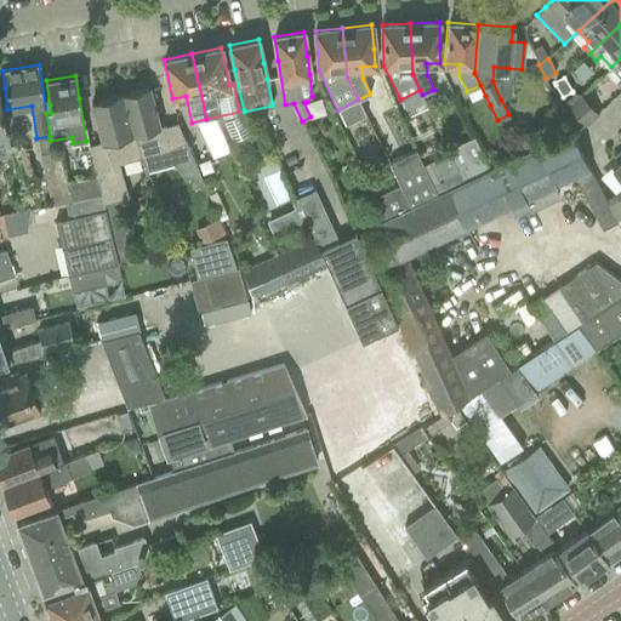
[(480,85),(467,91),(472,102),(485,96),(480,85)]
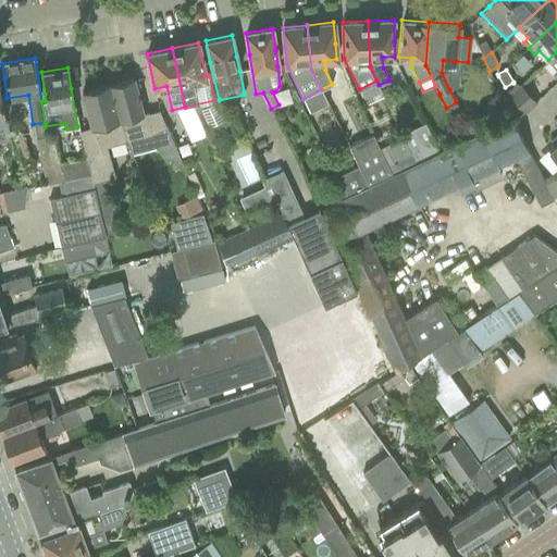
[(134,78),(108,85),(120,122),(127,141),(152,135),(157,149),(166,162),(172,160),(175,166),(182,164),(173,145),(157,110),(148,112),(148,111),(144,112),(139,99),(134,78)]
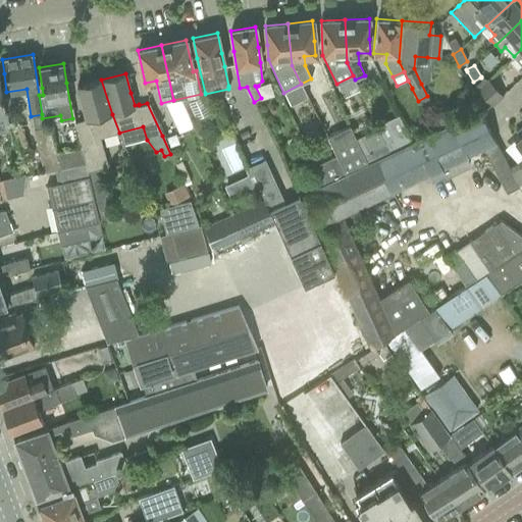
[(112,114),(101,80),(75,87),(85,119),(74,122),(88,170),(99,167),(108,165),(100,138),(119,133),(112,114)]
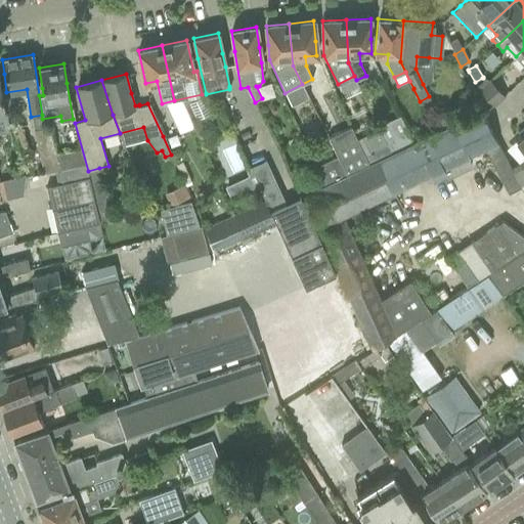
[(479,90),(494,105),(505,96),(490,80),(479,90)]
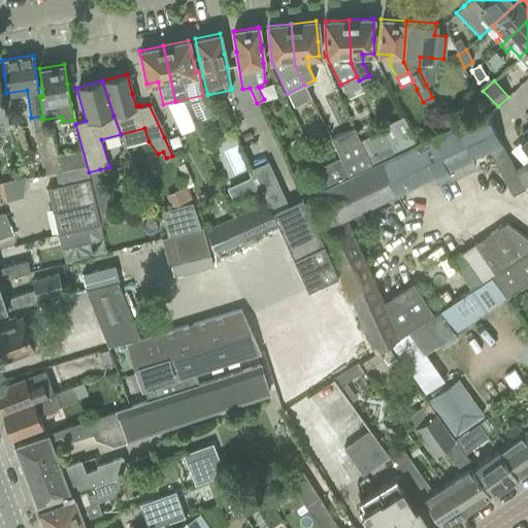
[(175,101),(167,103),(180,133),(195,128),(183,100),(175,101)]
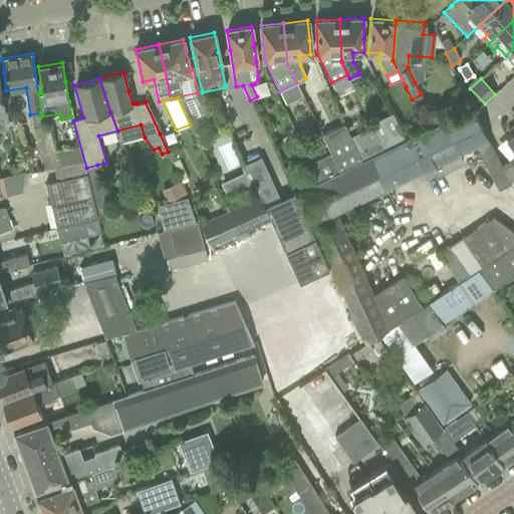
[(488,142),(485,136),(473,108),(444,122),(459,156),(476,148),(488,142)]
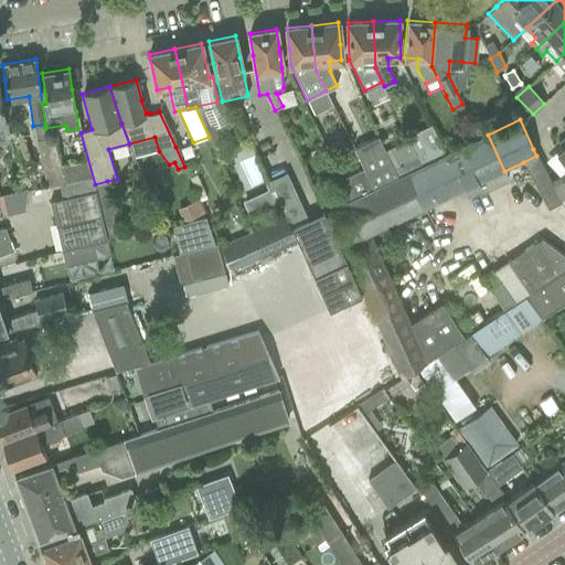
[(45,124),(33,126),(35,140),(46,187),(64,183),(61,167),(60,167),(53,138),(48,139),(45,124)]
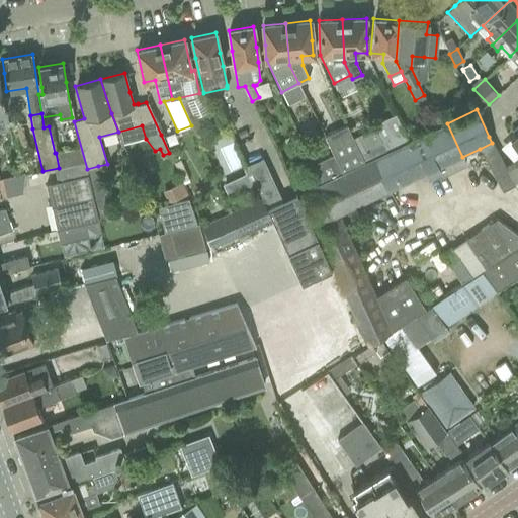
[(447,123),(422,135),(438,168),(441,176),(466,164),(462,157),(447,123)]
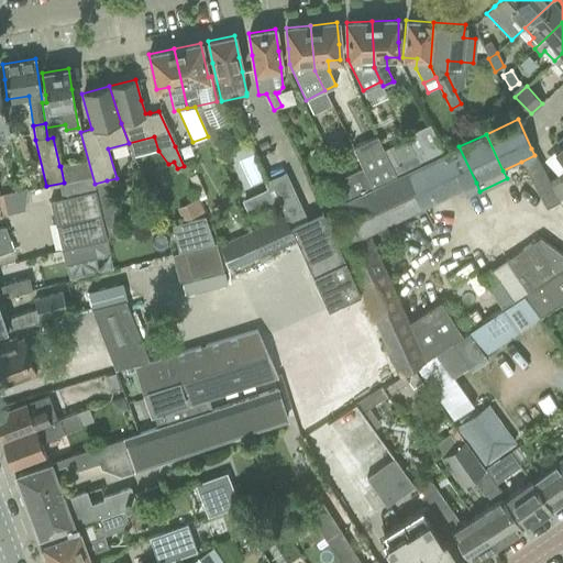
[(377,136),(353,148),(362,167),(372,188),(397,176),(393,168),(377,136)]
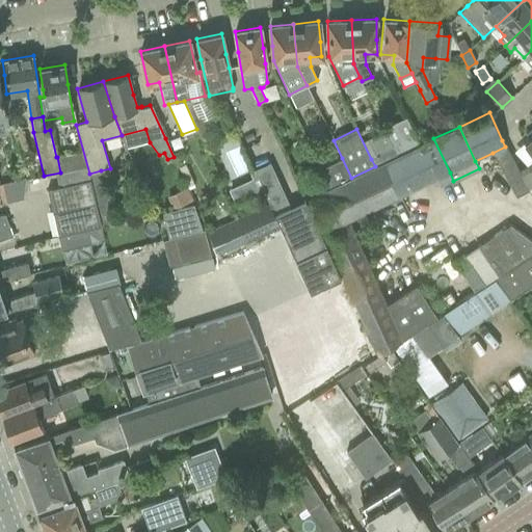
[(384,132),(368,140),(375,157),(371,159),(375,166),(381,163),(395,157),(384,132)]
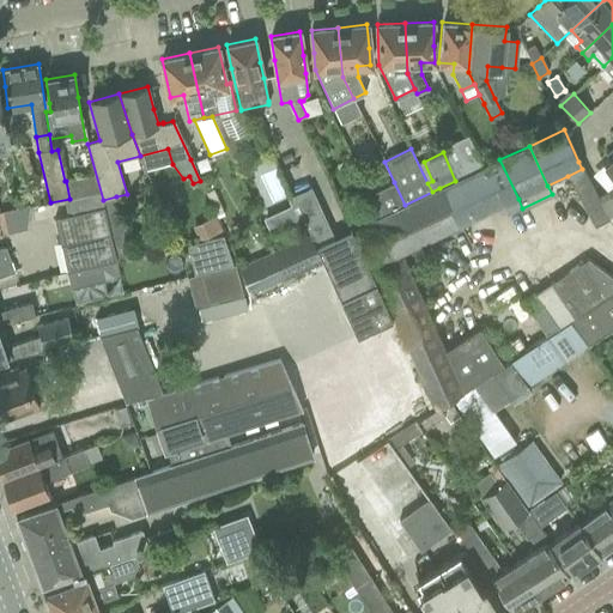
[(459,228),(519,199),(499,159),(455,181),(439,188),(459,228)]
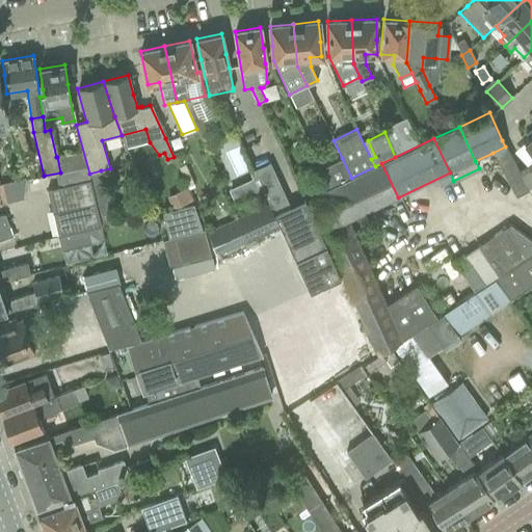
[(505,147),(493,153),(516,197),(529,190),(505,147)]
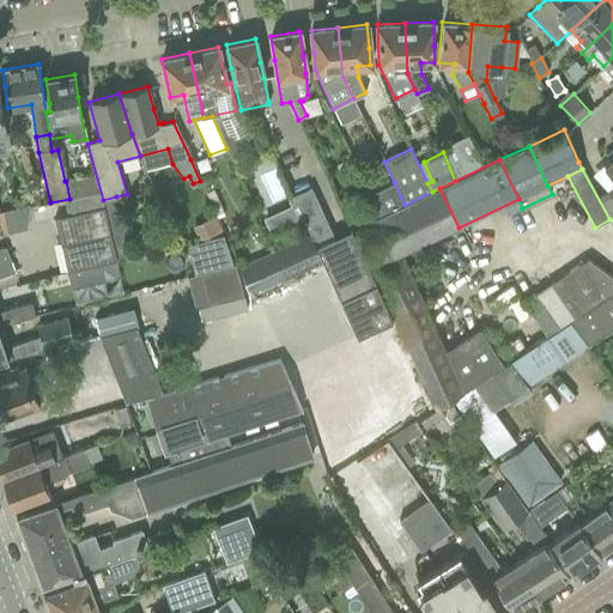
[(274,170),(256,177),(263,196),(281,190),(274,170)]
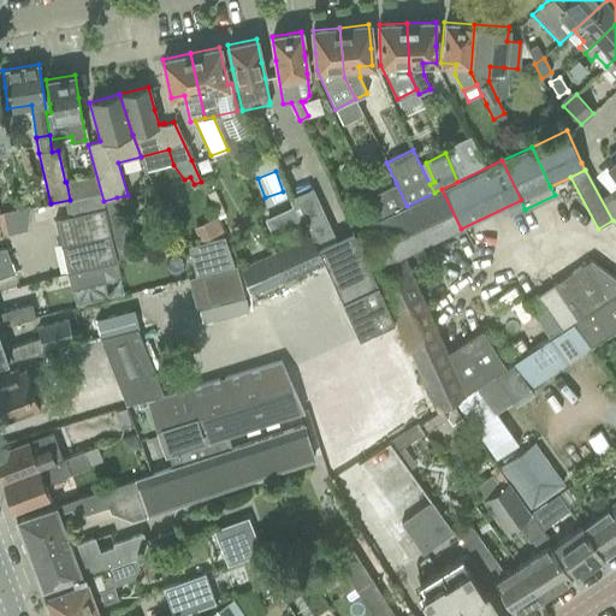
[(66,182),(70,200),(98,194),(94,176),(66,182)]
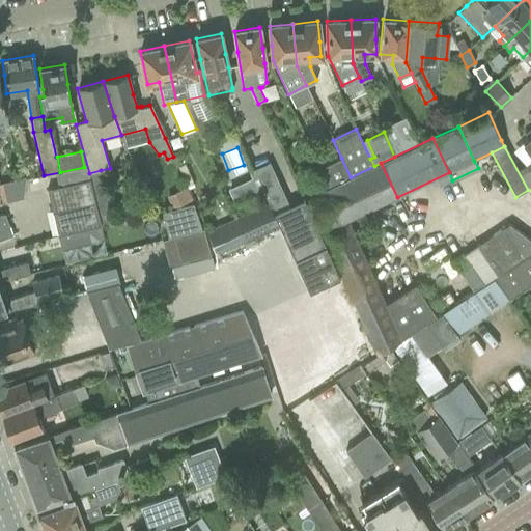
[(341,158),(319,169),(329,188),(351,177),(341,158)]
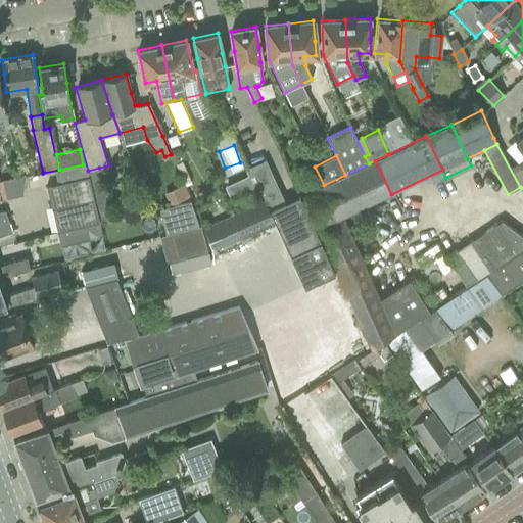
[(276,224),(304,286),(335,273),(299,196),(284,203),(265,159),(249,167),(259,188),(276,224)]
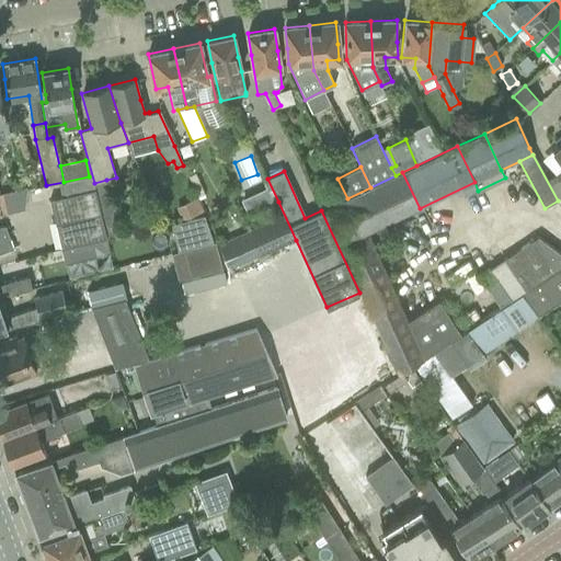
[(339,247),(368,232),(420,208),(402,172),(396,175),(370,187),(347,198),(322,210),(339,247)]
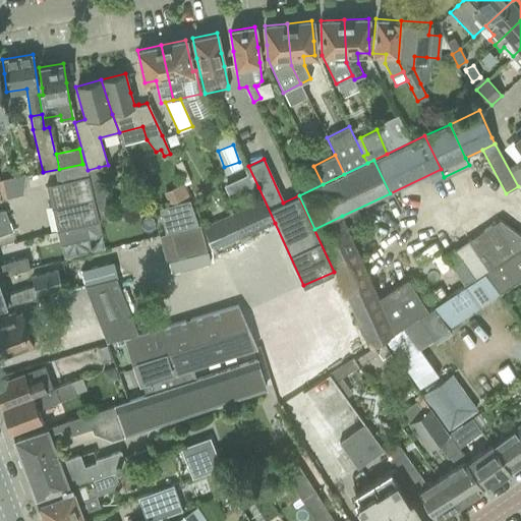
[(62,183),(46,186),(51,208),(93,197),(87,171),(84,164),(82,164),(59,169),(62,183)]
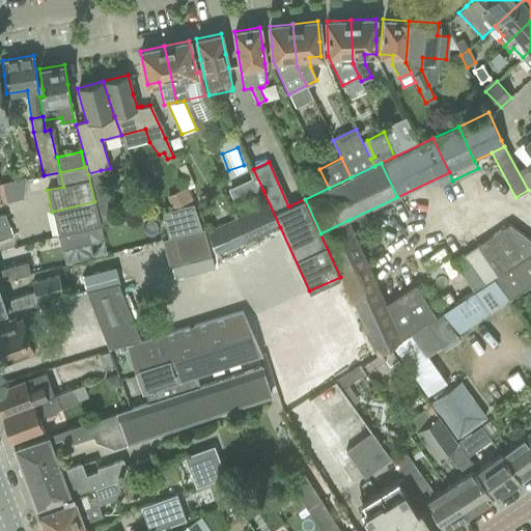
[(252,179),(229,190),(236,203),(263,191),(253,169),(249,171),(252,179)]
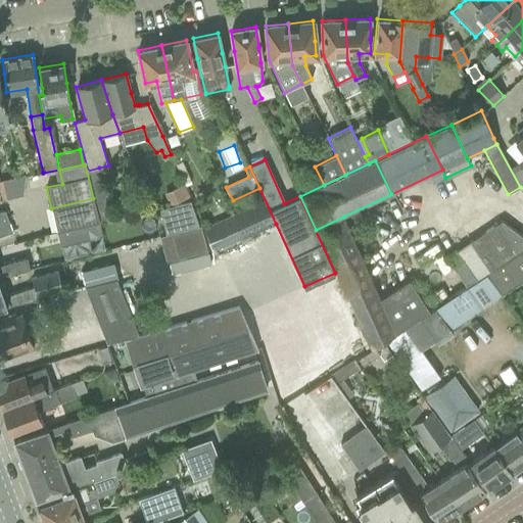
[(88,171),(87,172),(93,198),(98,222),(112,219),(99,168),(88,171)]
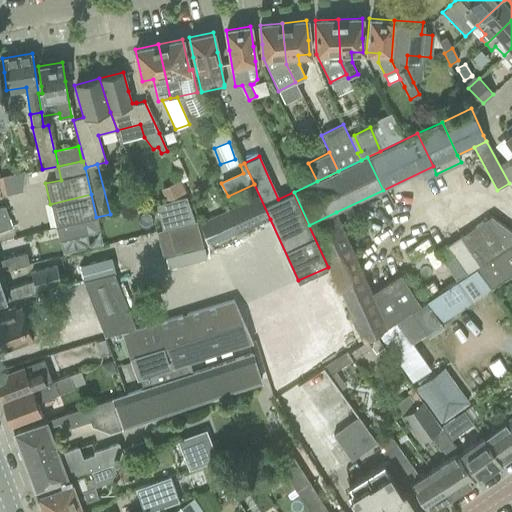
[(4,177),(2,177),(6,195),(21,191),(24,172),(8,176),(4,177)]
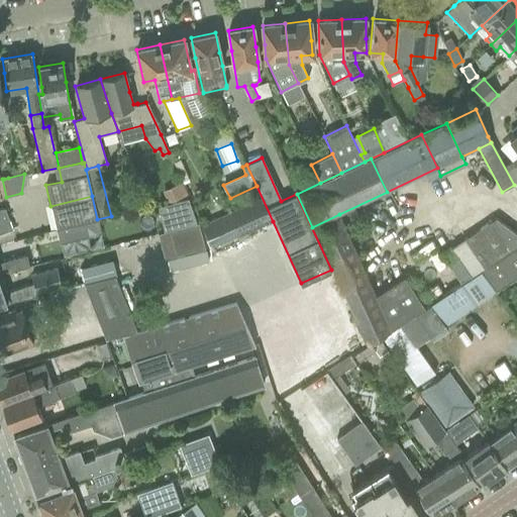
[(182,183),(170,189),(175,200),(187,195),(182,183)]
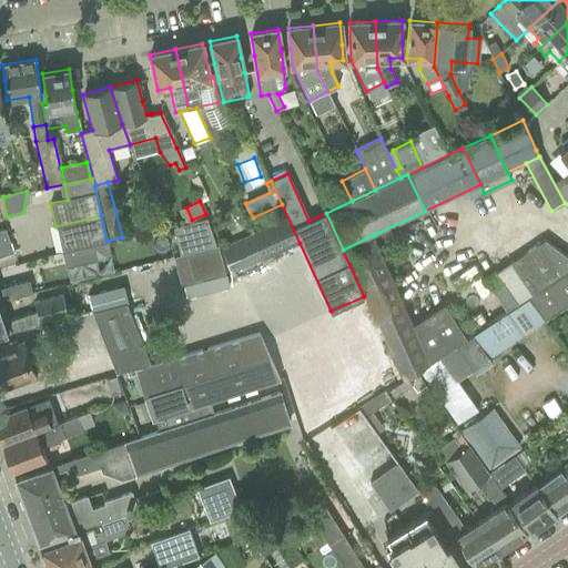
[(101,215),(56,226),(62,253),(107,242),(107,241),(101,215)]
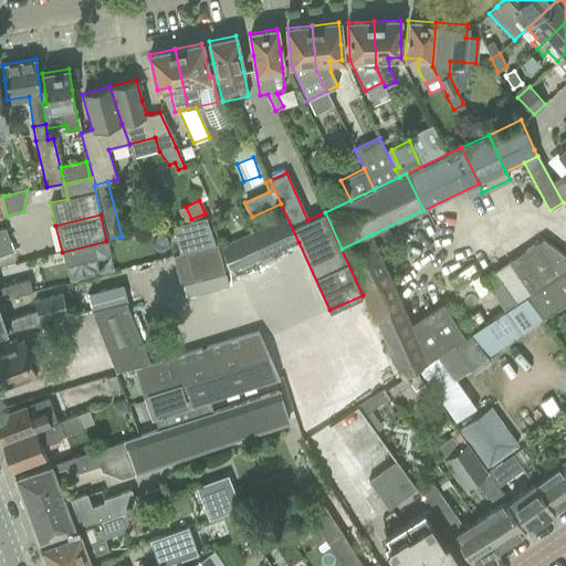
[(206,218),(173,227),(180,253),(213,244),(206,218)]
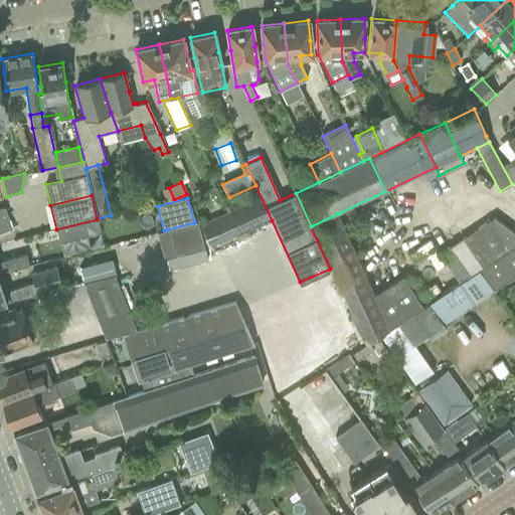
[(258,200),(229,212),(232,218),(239,233),(268,221),(261,205),(258,200)]
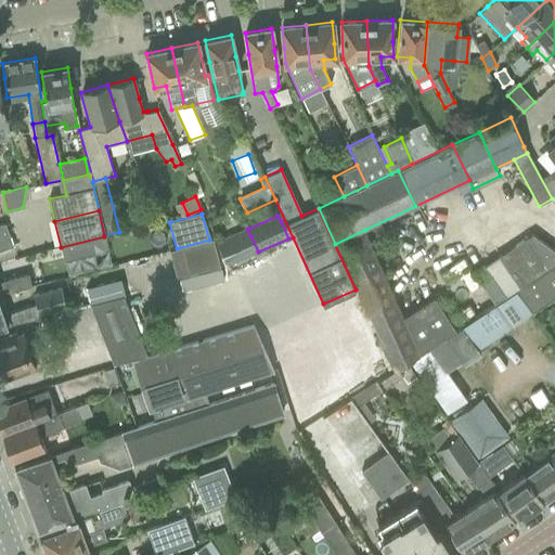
[(5,224),(0,227),(0,250),(13,247),(5,224)]
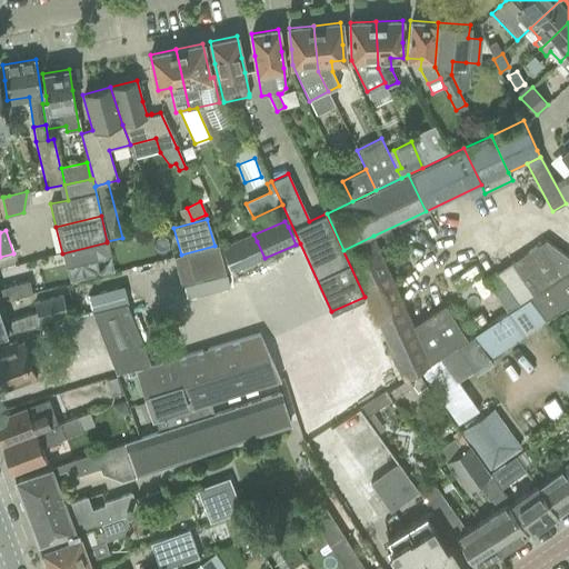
[(253,235),(223,249),(233,272),(265,258),(257,241),(253,235)]
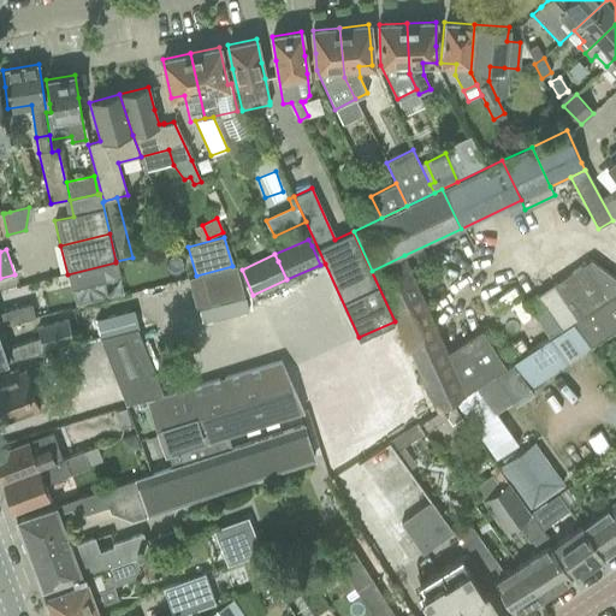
[(448,353),(404,255),(372,271),(436,413),(445,407),(450,403),(455,401),(466,394),(448,353)]
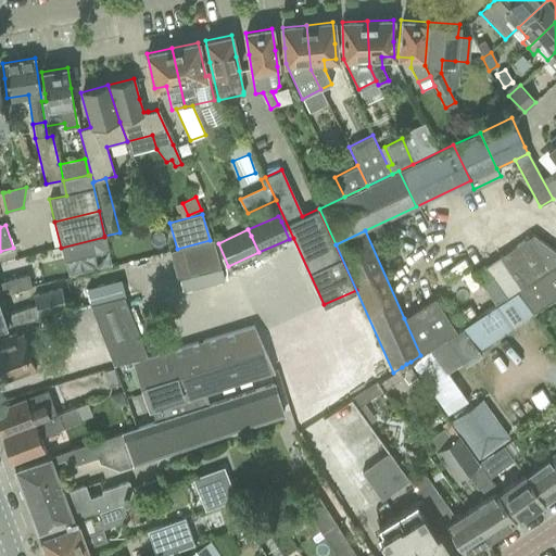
[(555,264),(555,253),(555,251),(533,235),(498,257),(520,289),(555,264)]
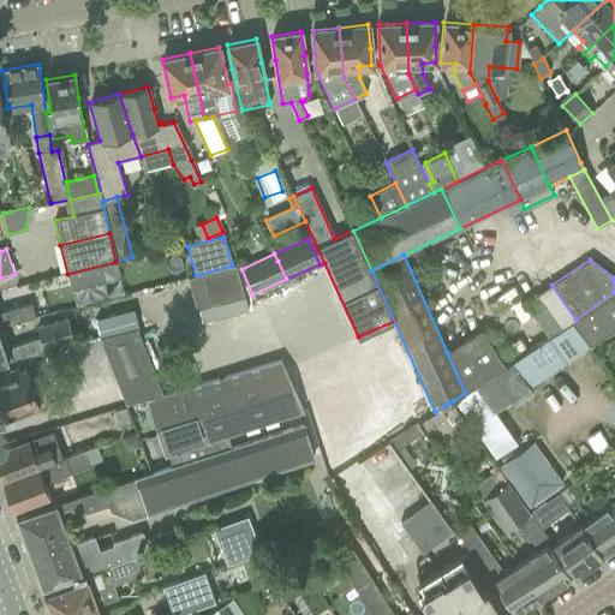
[(233,266),(201,274),(208,304),(243,294),(236,266),(233,266)]
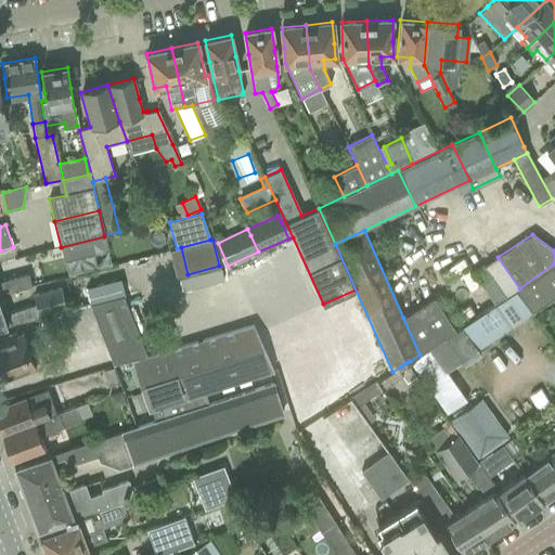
[(498,257),(483,266),(506,297),(517,291),(519,288),(498,257)]
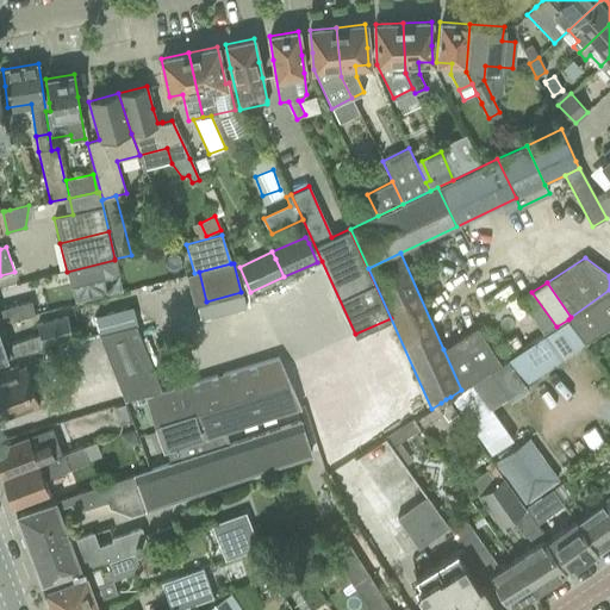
[(609,325),(609,290),(571,317),(568,319),(584,343),(609,325)]
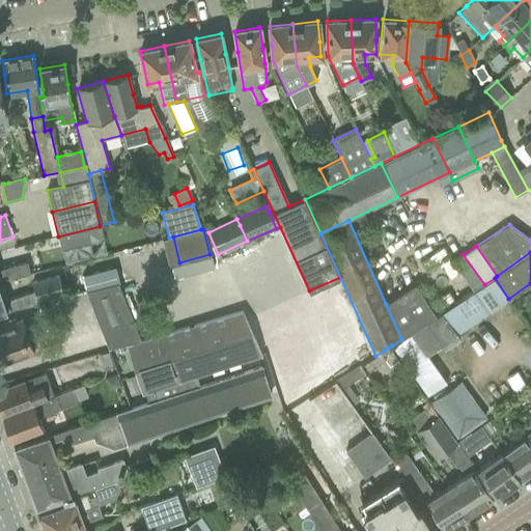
[(463,254),(453,260),(455,263),(474,291),(484,284),(463,254)]
